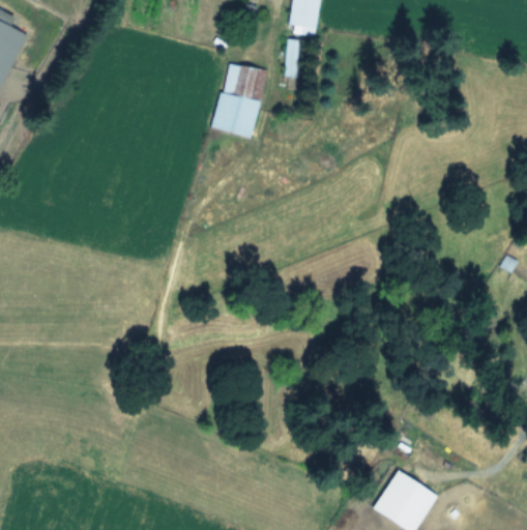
[(315,35),(318,0),(291,0),(288,32),(315,35)]
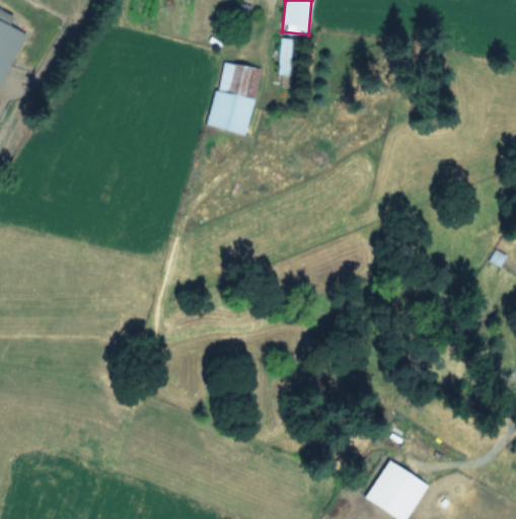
[(0,87),(24,32),(0,21),(0,87)]
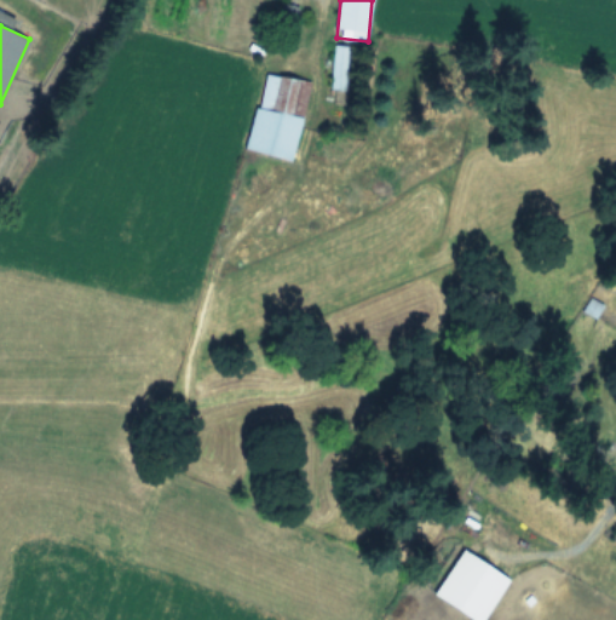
[(249,151),(295,160),(310,81),(264,73),(249,151)]
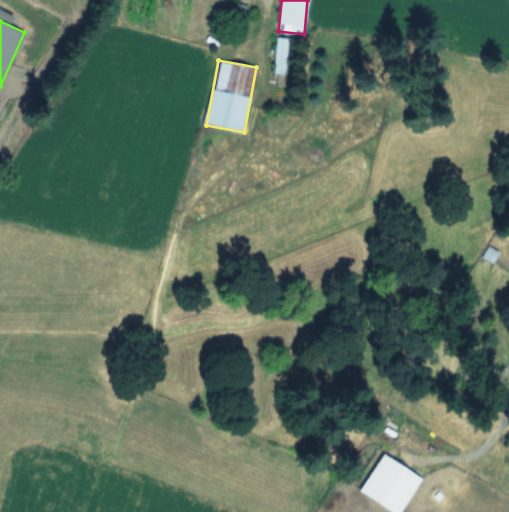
[(482,282),(500,253),(489,246),(471,275),(482,282)]
